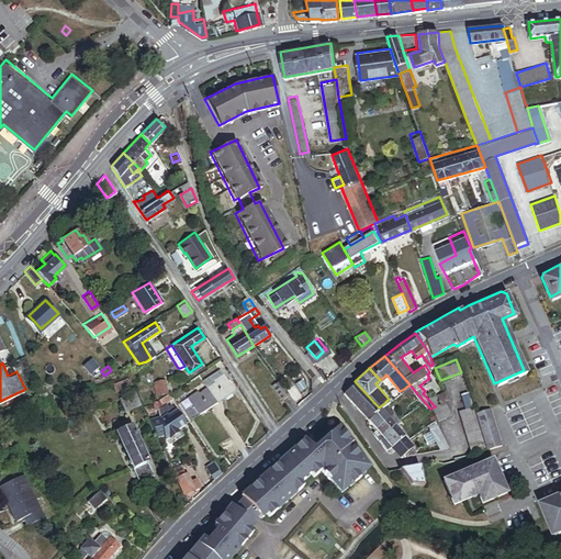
[(216,402),(233,391),(221,370),(203,381),(208,388),(216,402)]
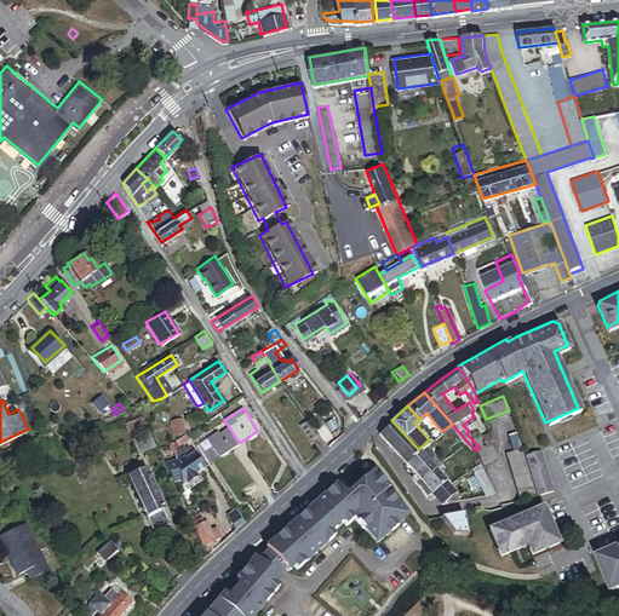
[(172,433),(184,431),(182,415),(168,418),(172,433)]
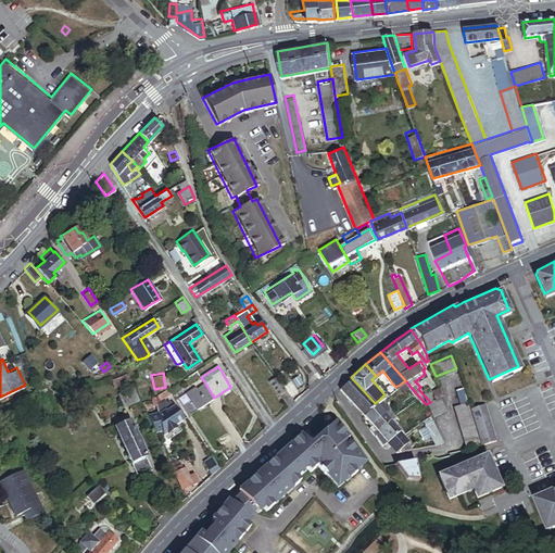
[(286,390),(276,376),(269,381),(279,394),(286,390)]
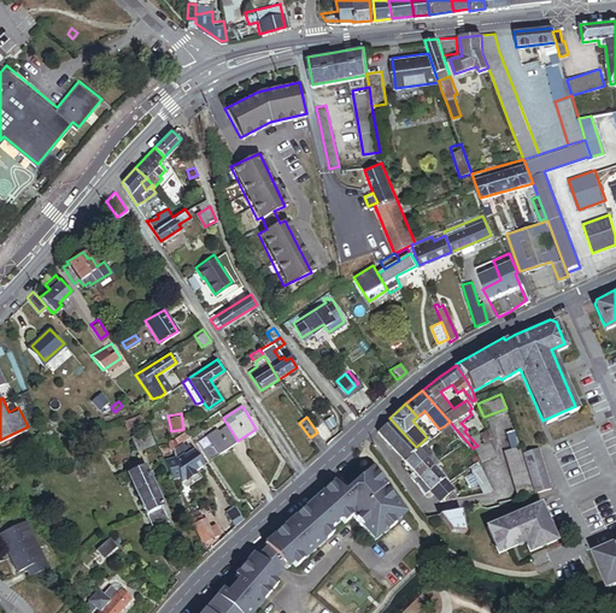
[(403,459),(416,447),(389,418),(376,430),(403,459)]
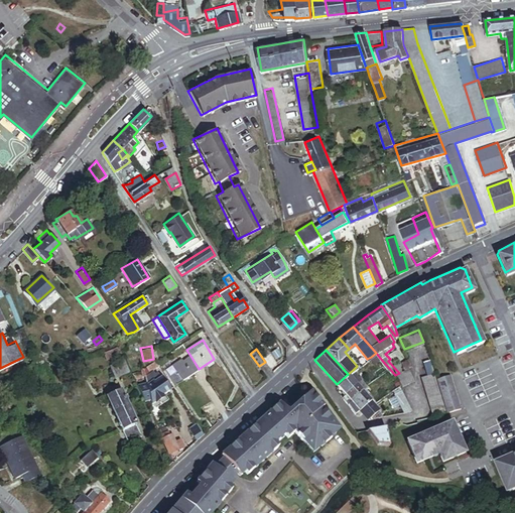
[(380,358),(376,353),(371,357),(375,362),(380,358)]
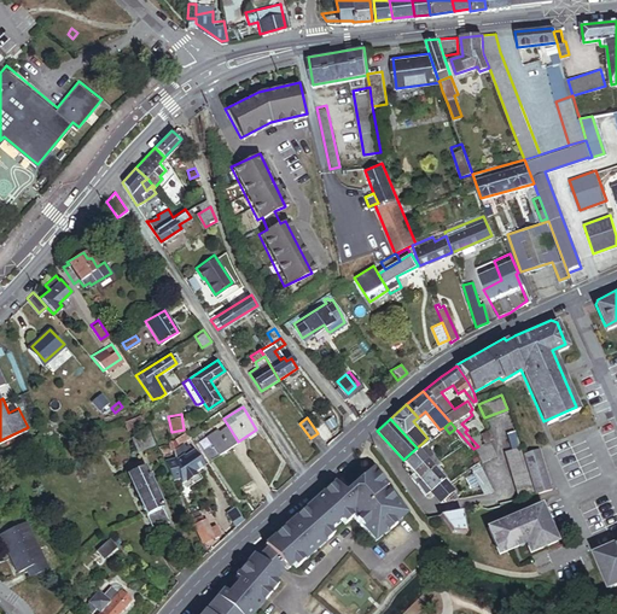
[(152,431),(150,426),(132,434),(138,446),(153,439),(150,432),(152,431)]
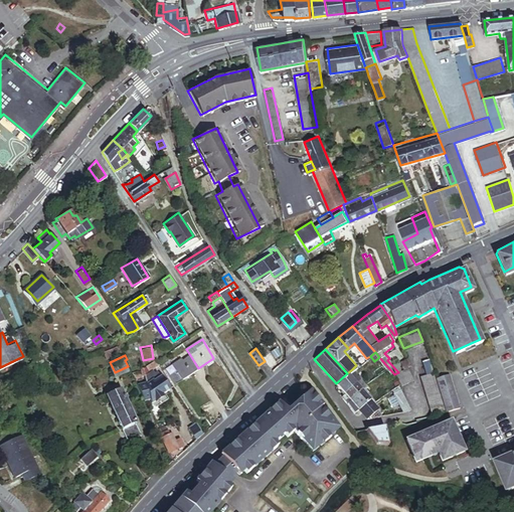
[(198,368),(190,355),(182,360),(181,357),(172,363),(182,378),(198,368)]
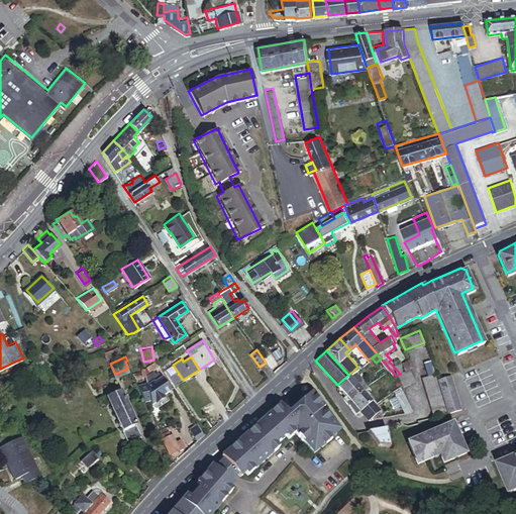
[(159,364),(156,360),(142,368),(151,403),(164,396),(163,394),(170,390),(162,376),(158,378),(155,375),(151,377),(148,371),(159,364)]
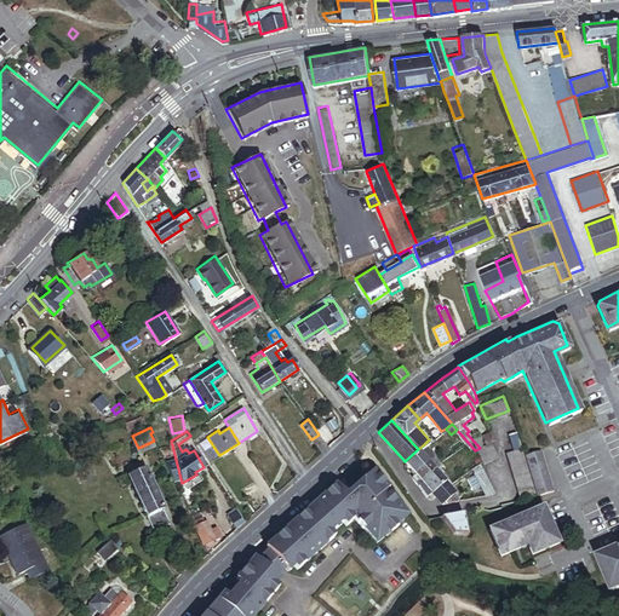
[(476,438),(481,447),(487,443),(482,435),(476,438)]
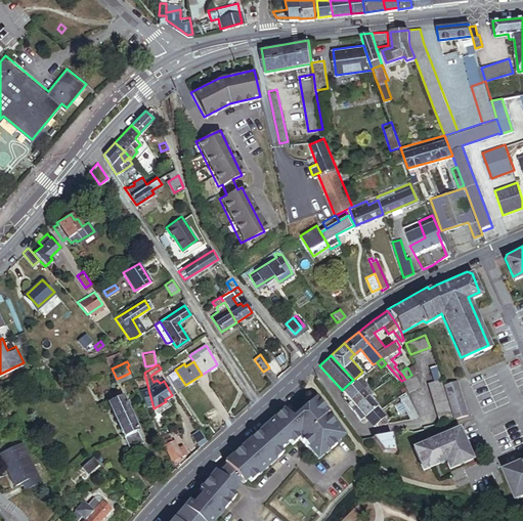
[(424,385),(416,372),(415,373),(411,375),(406,378),(405,378),(413,391),(424,385)]
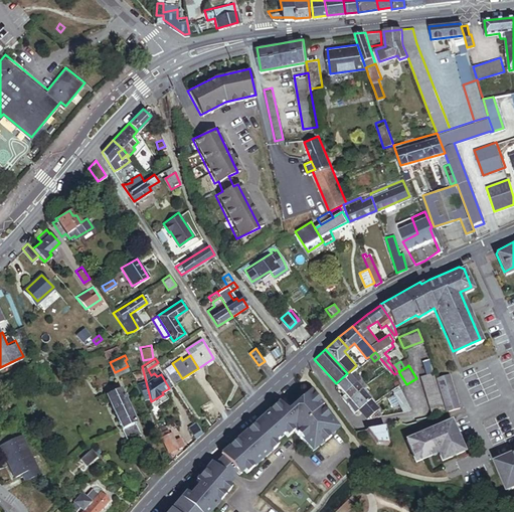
[(362,389),(366,385),(352,369),(347,373),(336,383),(350,399),(362,389)]
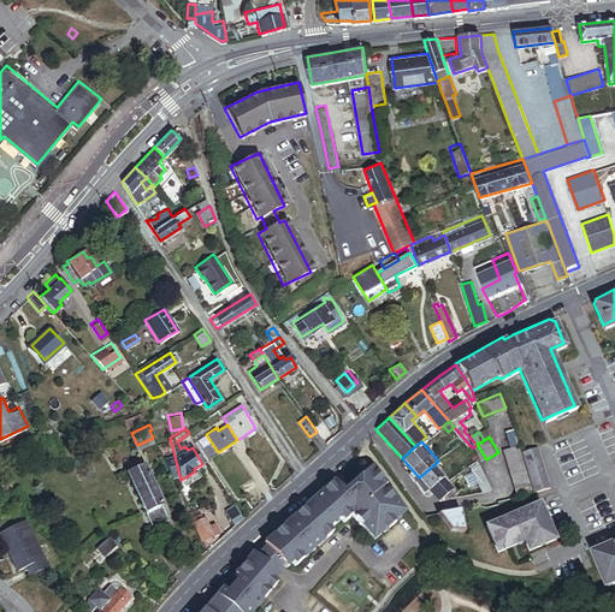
[(515,443),(502,447),(516,493),(530,488),(515,443)]
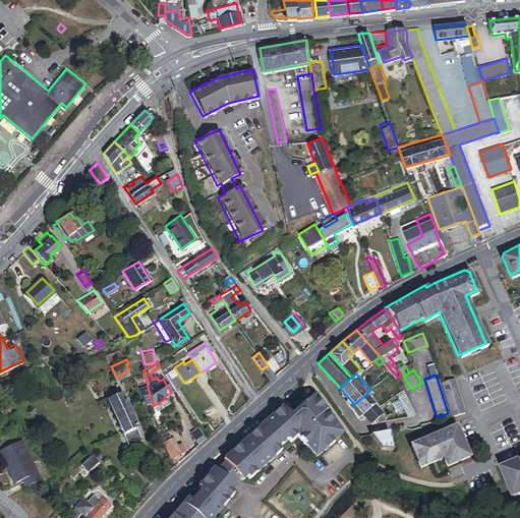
[(440,381),(451,415),(464,411),(454,377),(440,381)]
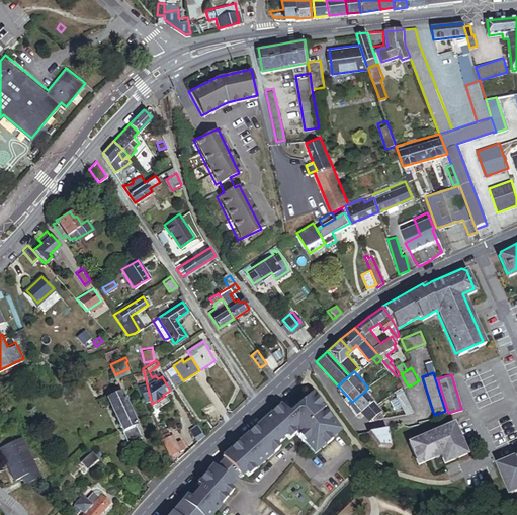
[(120,391),(107,397),(127,443),(142,437),(120,391)]
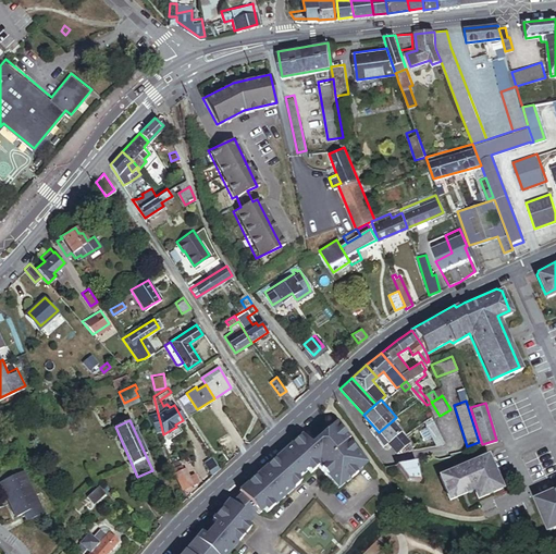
[(301,433),(237,490),(239,492),(255,511),(257,513),(262,508),(264,512),(300,481),(297,478),(307,469),(309,472),(318,466),(337,488),(345,481),(346,481),(358,471),(357,470),(365,463),(345,441),(348,438),(334,421),(309,443),(301,433)]
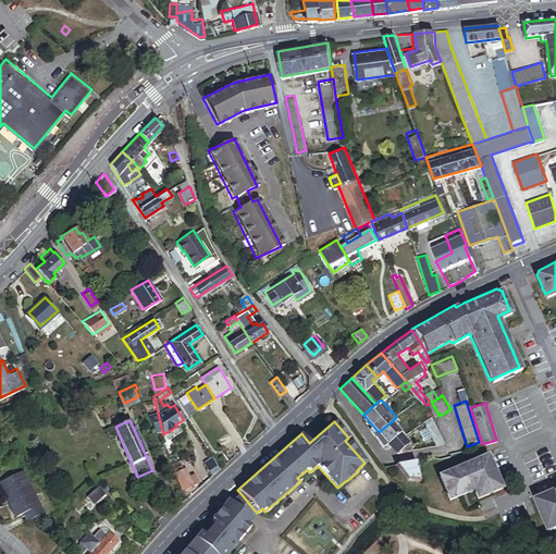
[(409,441),(392,421),(379,432),(387,442),(396,453),(409,441)]
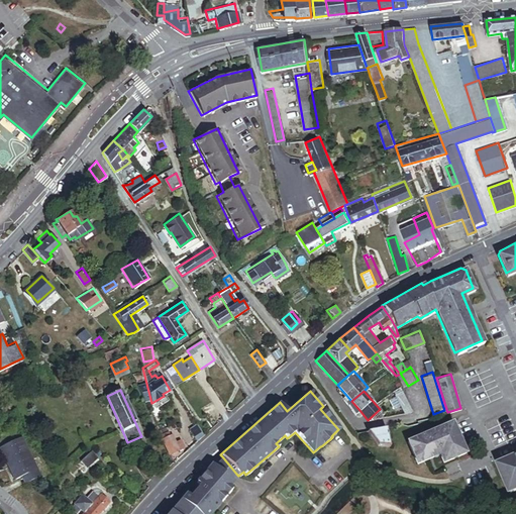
[(395,395),(404,413),(411,411),(400,391),(395,395)]
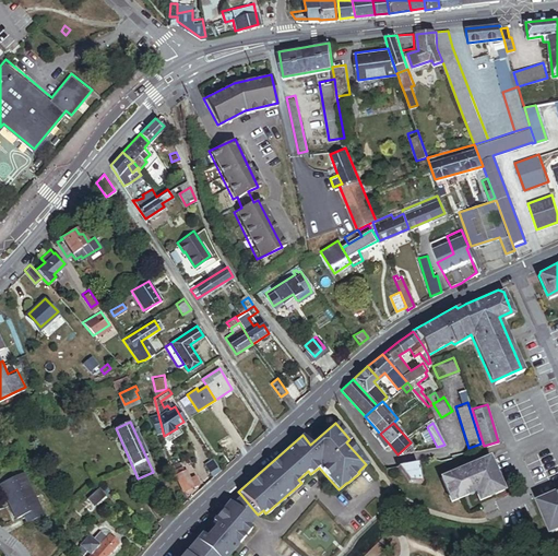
[(389,444),(380,434),(376,436),(383,447),(389,444)]
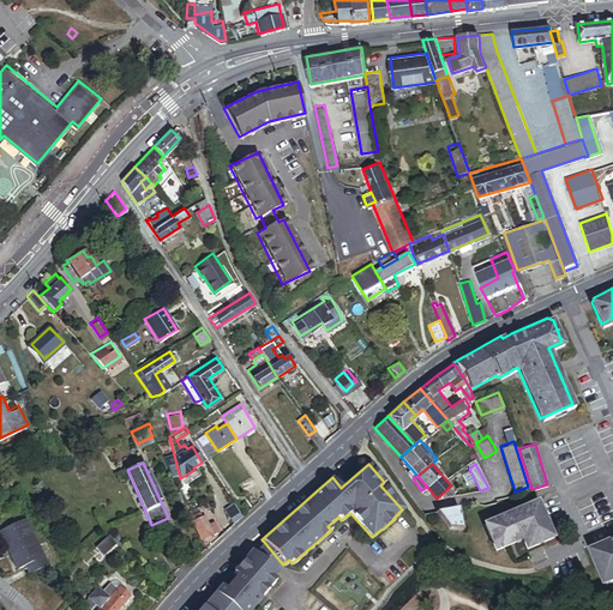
[(232,500),(222,506),(233,521),(241,514),(232,500)]
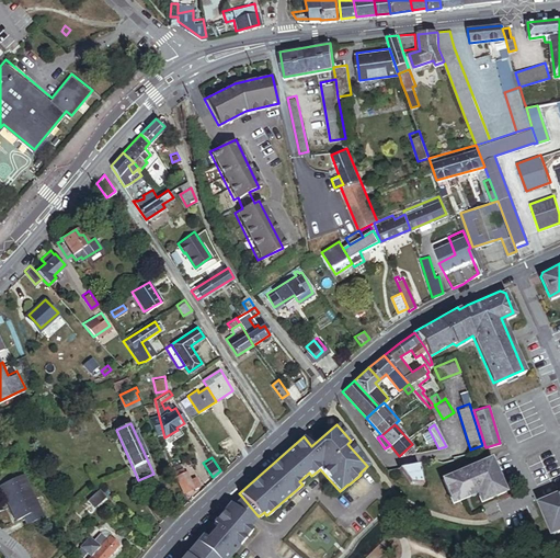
[(491,457),(442,478),(453,503),(477,492),(481,501),(505,491),(491,457)]
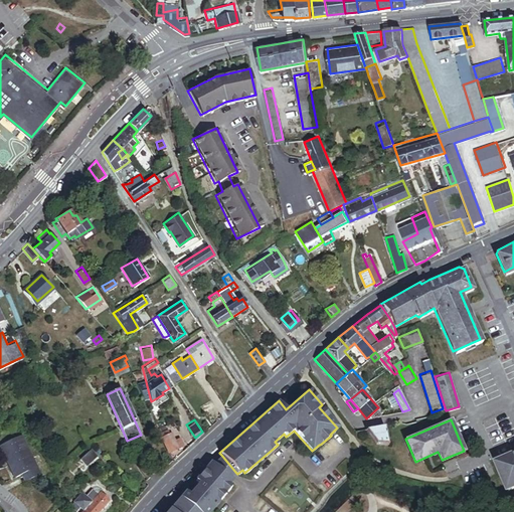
[(386,444),(384,424),(365,429),(376,444),(386,444)]
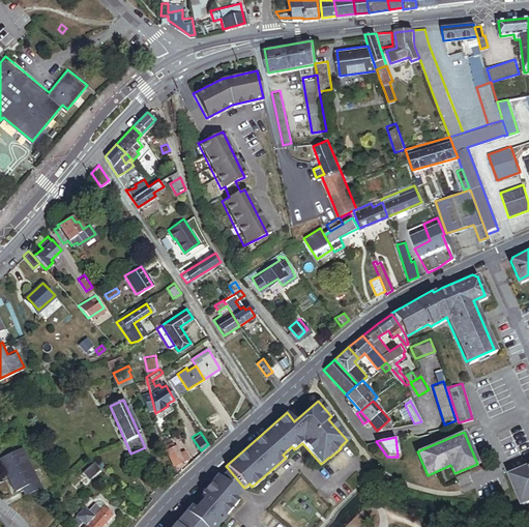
[(172,441),(165,444),(173,464),(187,458),(184,450),(180,452),(177,444),(174,445),(172,441)]
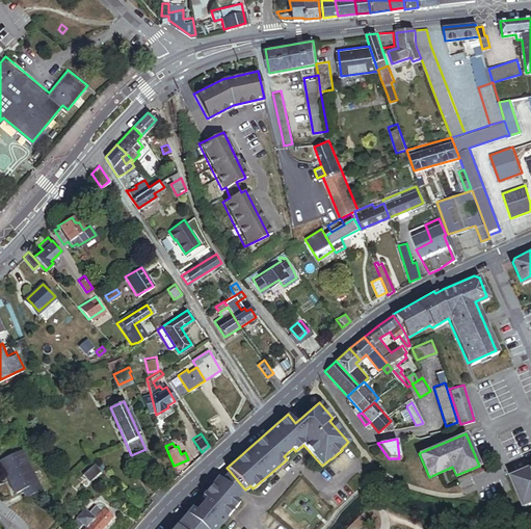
[(22,446),(0,457),(0,463),(15,492),(21,488),(26,497),(44,488),(38,478),(33,469),(22,446)]
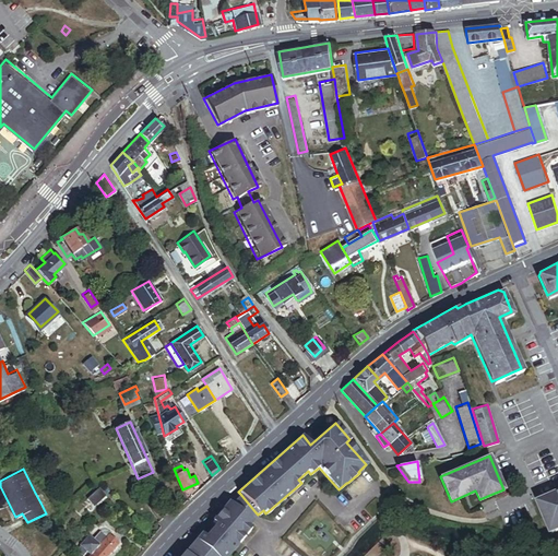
[(103,493),(95,485),(85,495),(93,503),(103,493)]
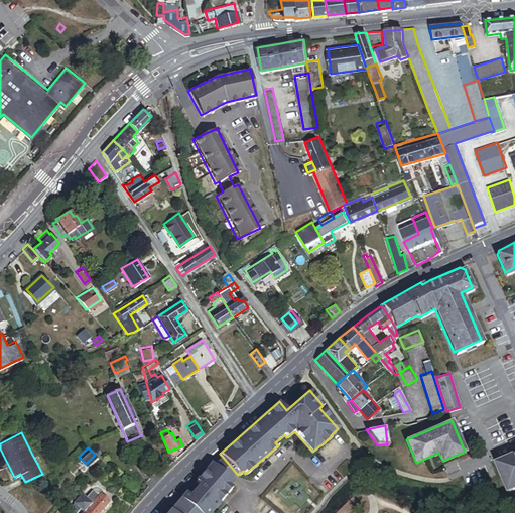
[(37,453),(32,455),(37,464),(41,461),(37,453)]
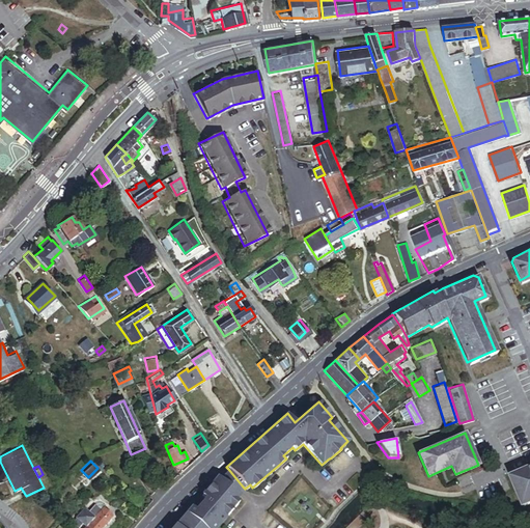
[(529,467),(510,476),(524,507),(529,504),(529,467)]
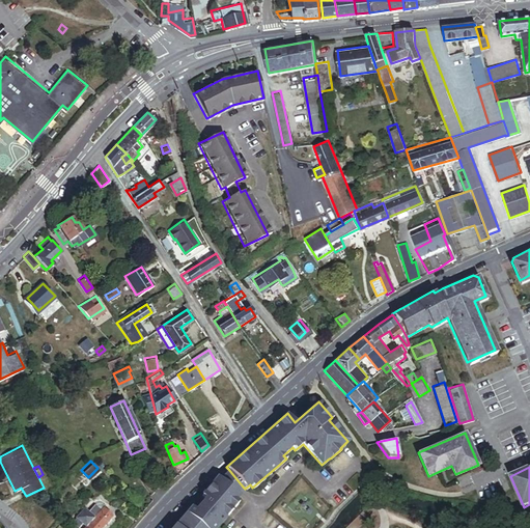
[(214,527),(238,500),(234,498),(239,494),(236,492),(219,477),(217,475),(200,494),(205,497),(195,509),(191,505),(171,527),(214,527)]
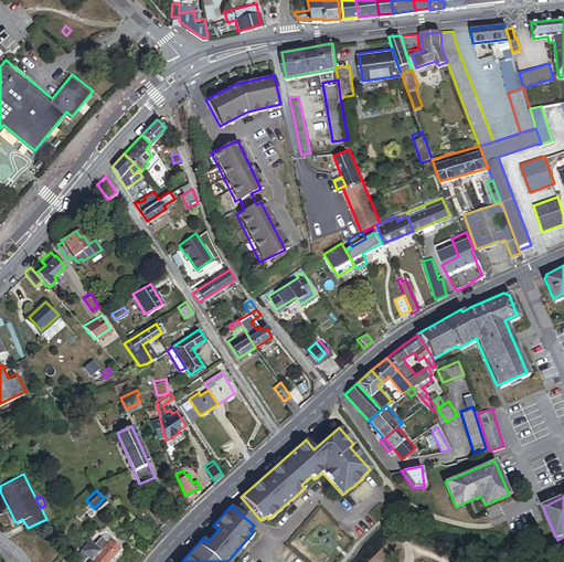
[(93,561),(106,561),(118,548),(109,540),(105,544),(97,538),(94,543),(88,539),(76,554),(83,561),(86,557),(91,560),(93,561)]
